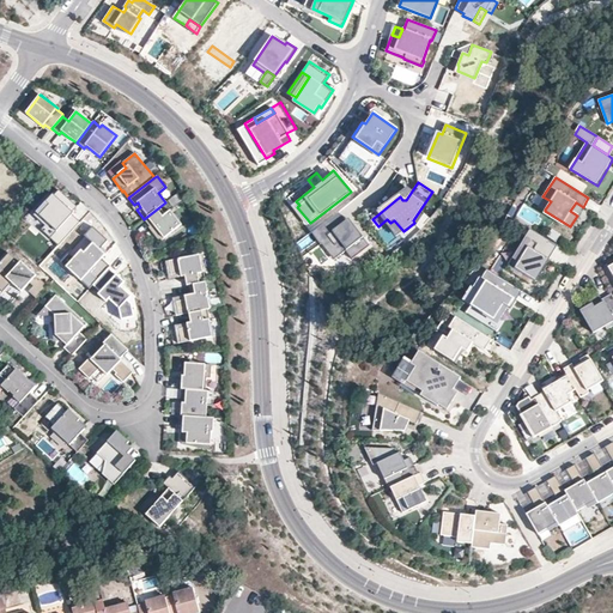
[(59,246),(80,222),(72,214),(74,210),(66,202),(70,199),(59,189),(54,195),(53,194),(46,201),(49,205),(38,216),(47,223),(44,226),(41,230),(59,246)]
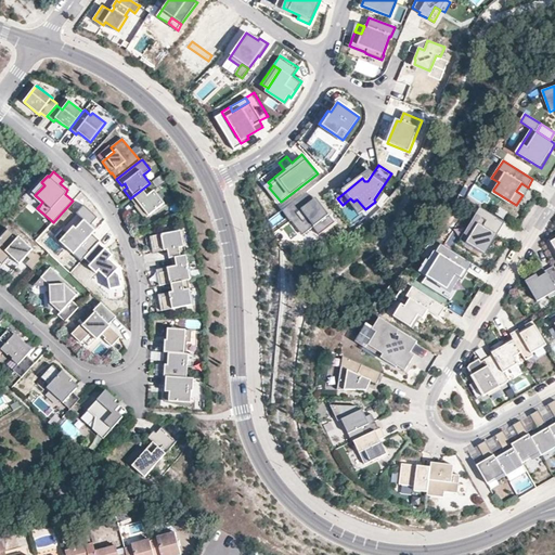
[(493,190),(499,182),(492,179),(488,186),(493,190)]
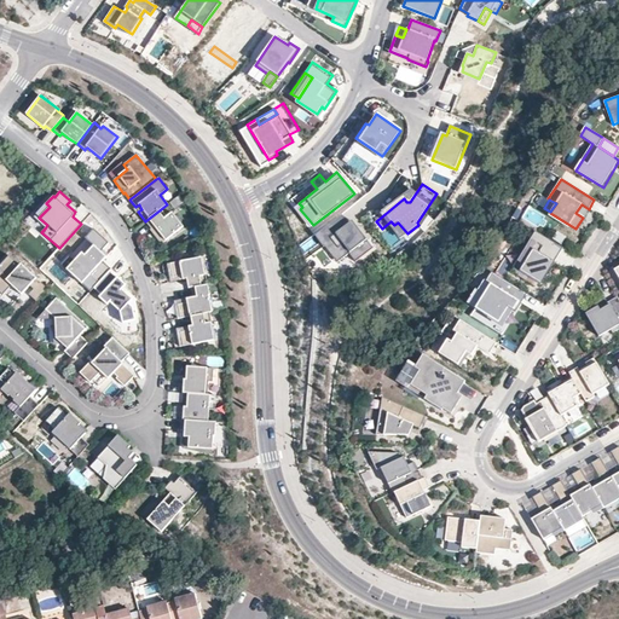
[(67,204),(75,212),(79,208),(70,201),(67,204)]
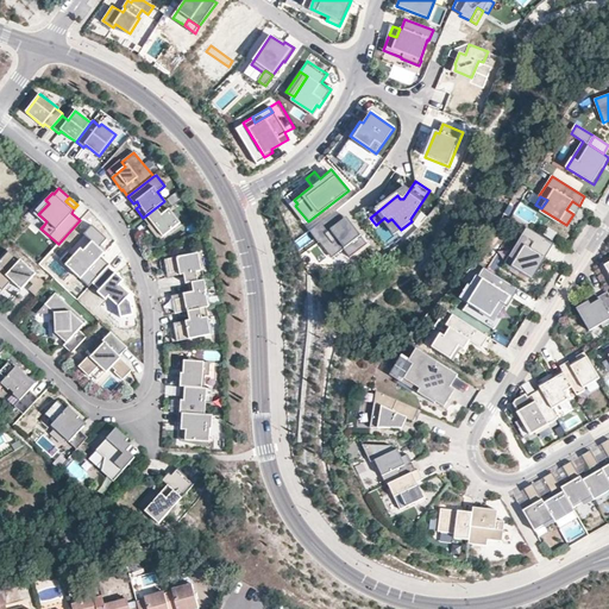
[(33,214),(44,225),(46,221),(38,214),(49,203),(45,200),(33,214)]
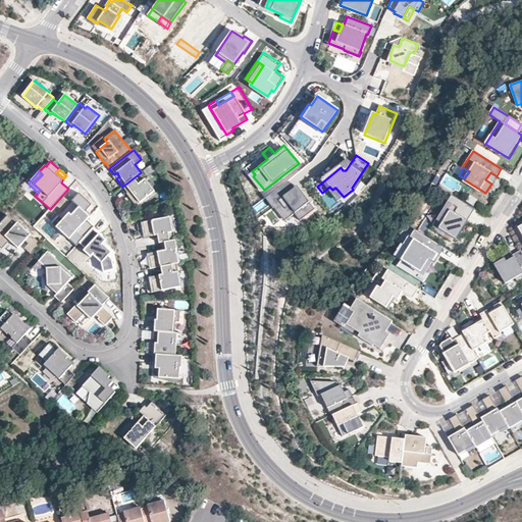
[(490,172),(485,179),(491,184),(497,176),(490,172)]
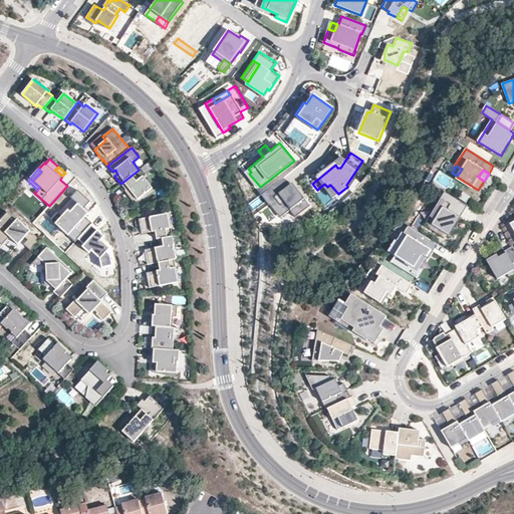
[(153,188),(143,177),(139,180),(134,174),(120,184),(125,190),(124,191),(134,203),(153,188)]
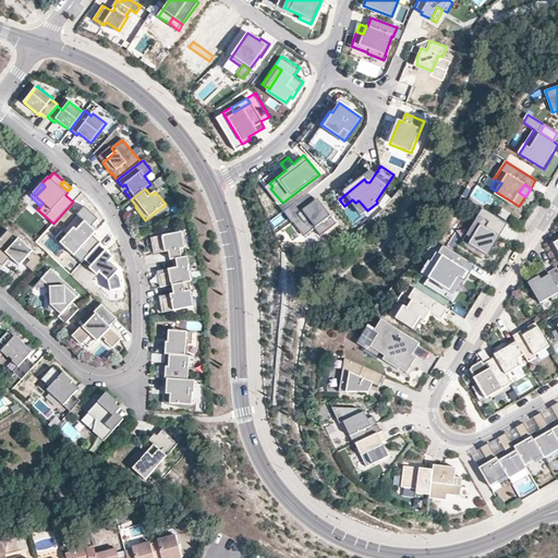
[(339,199),(332,192),(325,196),(331,205),(339,199)]
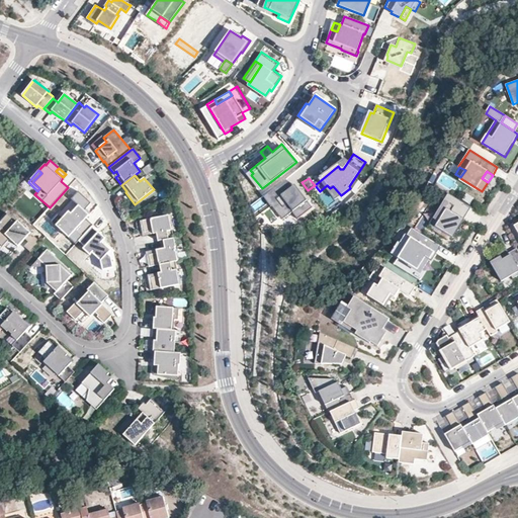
[(293,186),(287,179),(265,196),(272,205),(273,205),(278,201),(288,214),(293,210),(298,218),(314,206),(308,198),(305,201),(293,186)]
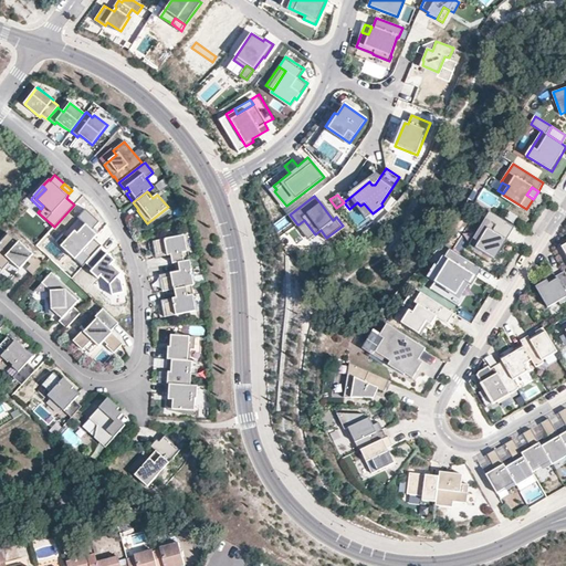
[(321,203),(333,220),(336,217),(324,201),(321,203)]
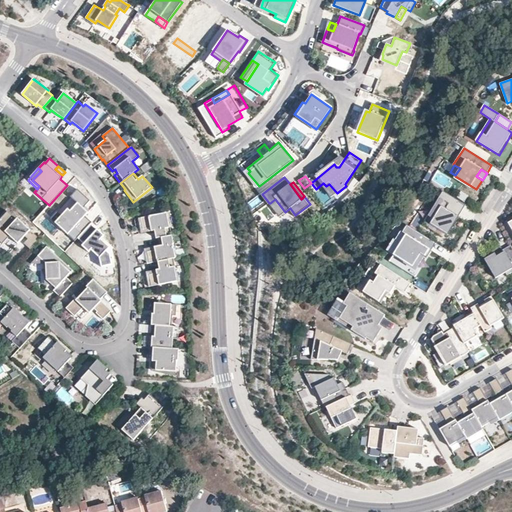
[(75,241),(92,223),(85,216),(88,213),(84,209),(90,201),(78,190),(70,197),(78,204),(70,212),(68,210),(60,219),(64,223),(60,227),(75,241)]
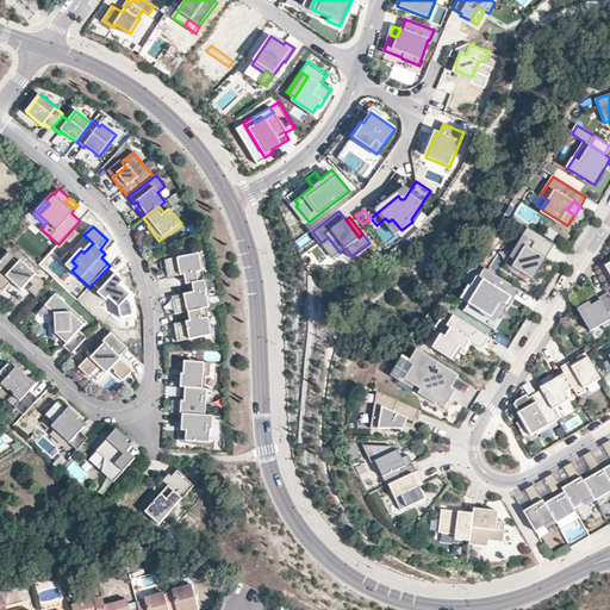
[(554,244),(527,228),(517,242),(524,246),(511,267),(531,280),(554,244)]
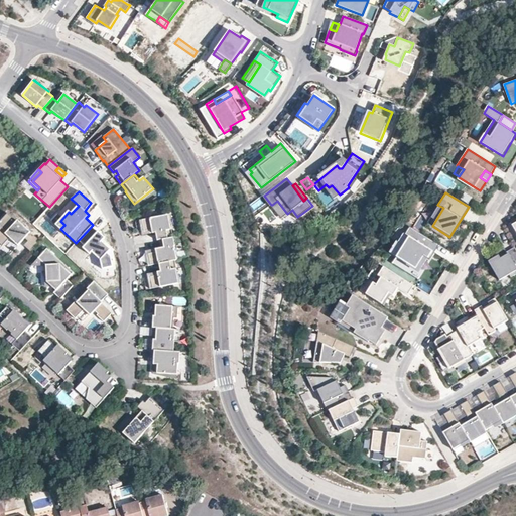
[(465,194),(461,200),(470,204),(473,198),(465,194)]
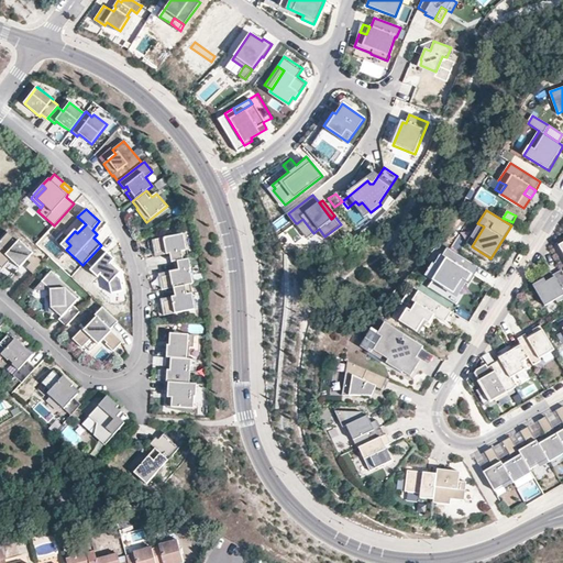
[(313,233),(302,219),(297,223),(308,238),(313,233)]
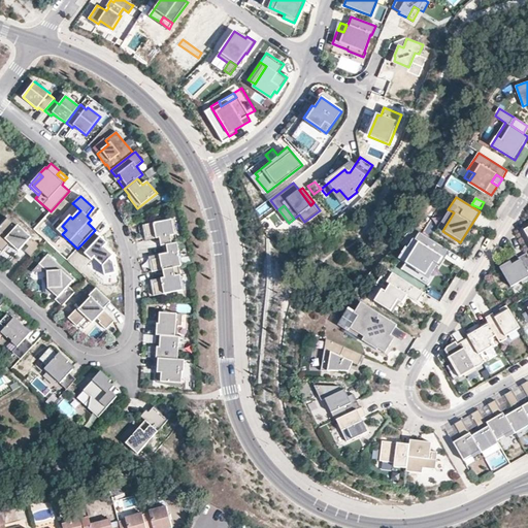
[(436,227),(442,231),(454,212),(448,209),(436,227)]
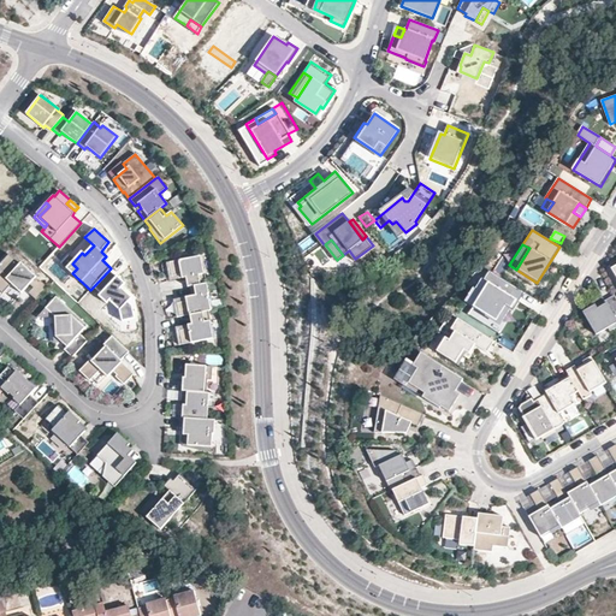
[(554,260),(566,267),(573,255),(561,248),(554,260)]
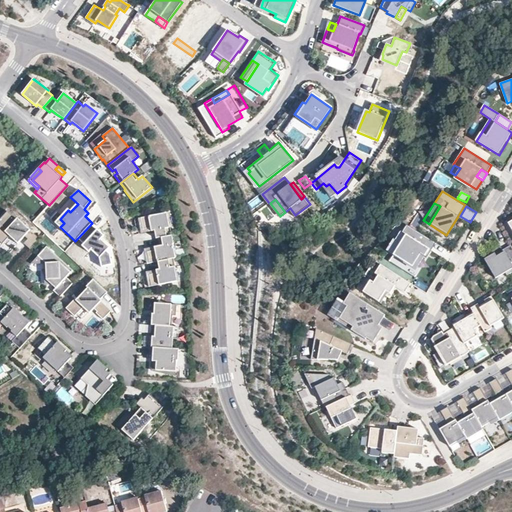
[(30,230),(17,219),(16,220),(8,212),(0,220),(0,225),(0,242),(2,244),(9,236),(18,244),(25,236),(28,239),(24,244),(30,250),(40,239),(33,233),(32,235),(29,232),(30,230)]
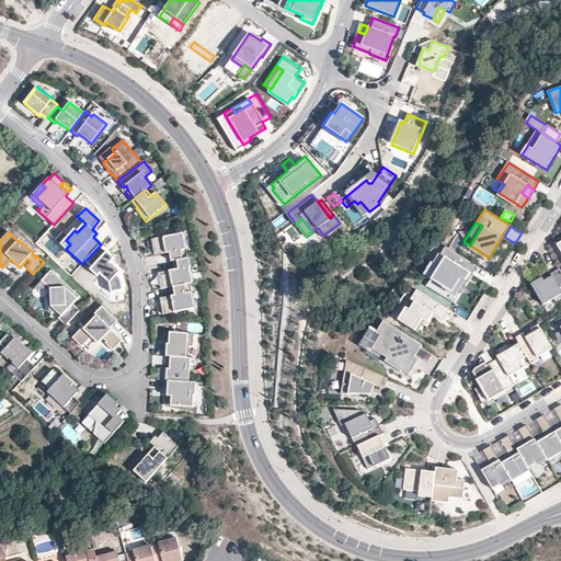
[(174,261),(189,259),(187,249),(186,249),(183,233),(155,239),(157,252),(165,250),(168,250),(169,253),(172,252),(174,261)]
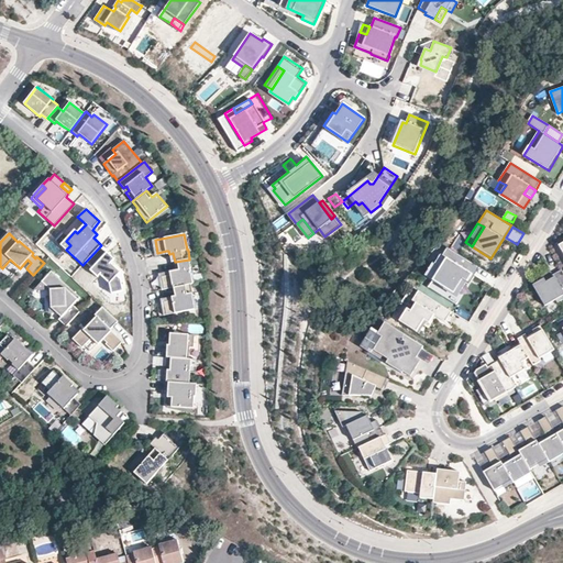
[(66,250),(70,245),(66,241),(62,236),(56,242),(66,250)]
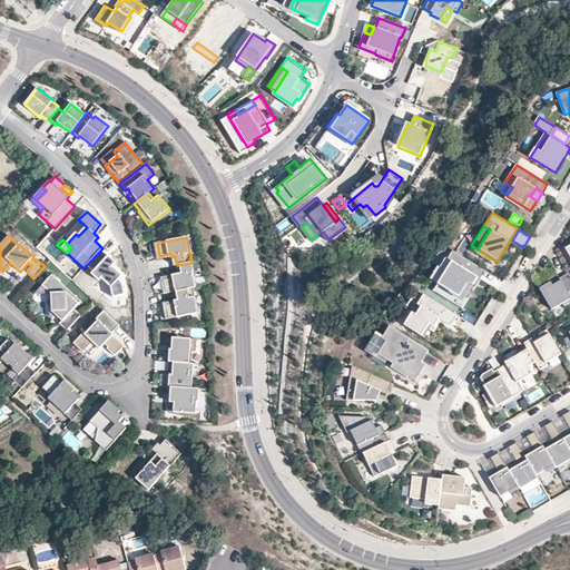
[(480,279),(485,271),(453,251),(448,258),(452,261),(438,283),(454,294),(453,296),(460,302),(471,284),(472,284),(477,277),(480,279)]
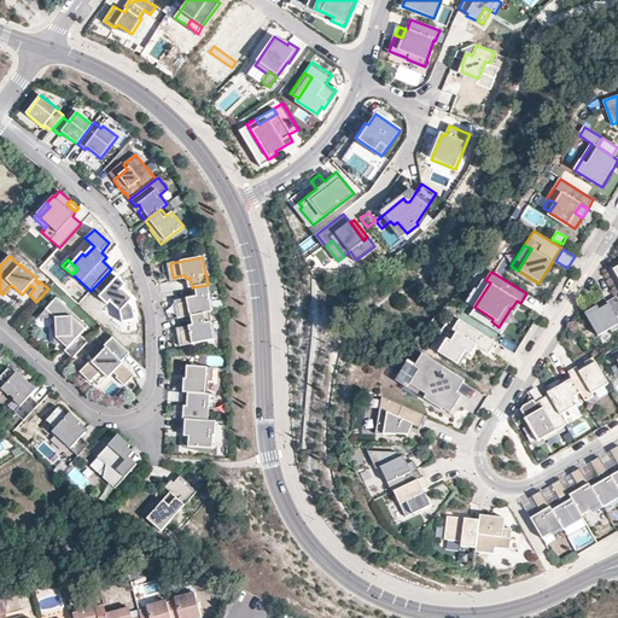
[(112,273),(97,290),(104,296),(100,299),(109,305),(112,303),(122,313),(123,324),(136,321),(135,309),(128,305),(133,302),(123,292),(128,289),(112,273)]
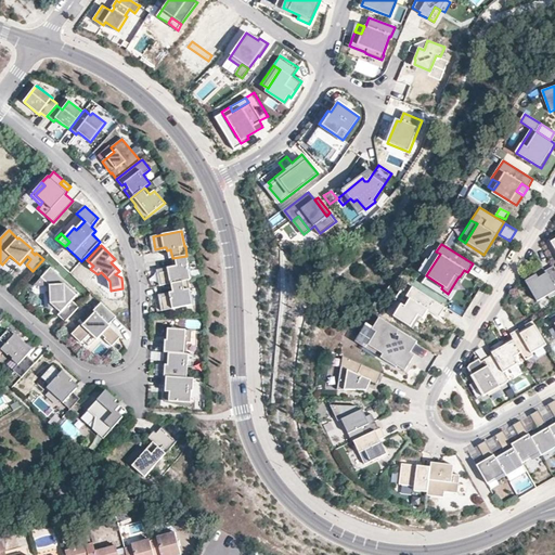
[(426,275),(440,254),(433,249),(420,271),(426,275)]
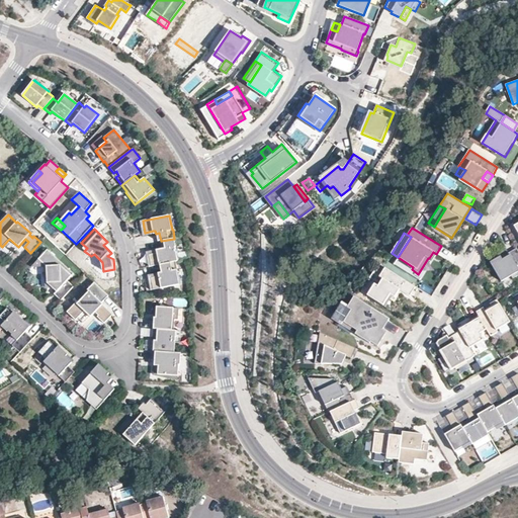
[(174,239),(161,241),(162,249),(158,250),(159,253),(157,253),(149,255),(151,266),(162,264),(175,262),(177,261),(175,247),(176,247),(174,239)]
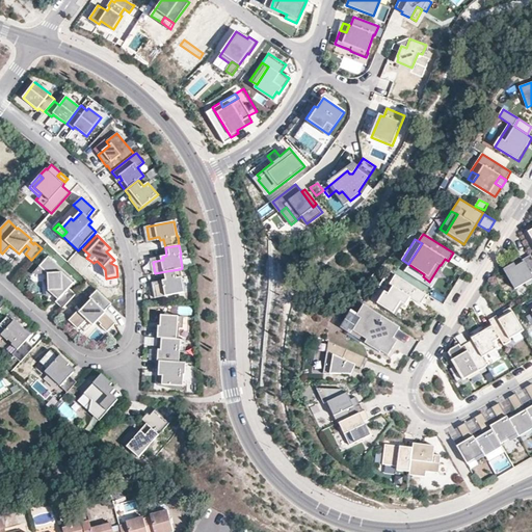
[(531,283),(531,273),(531,272),(531,271),(531,256),(531,255),(523,260),(525,263),(516,267),(515,264),(504,270),(515,289),(526,283),(527,286),(531,283)]
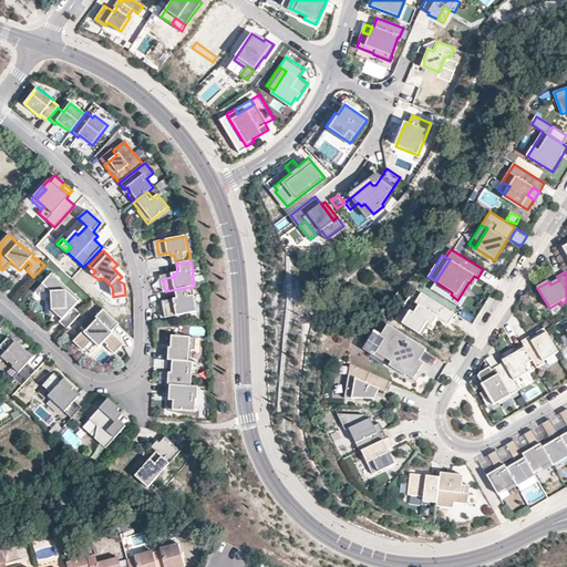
[(81,313),(73,307),(81,299),(52,272),(42,284),(51,291),(52,310),(58,310),(58,316),(62,319),(59,322),(66,329),(81,313)]
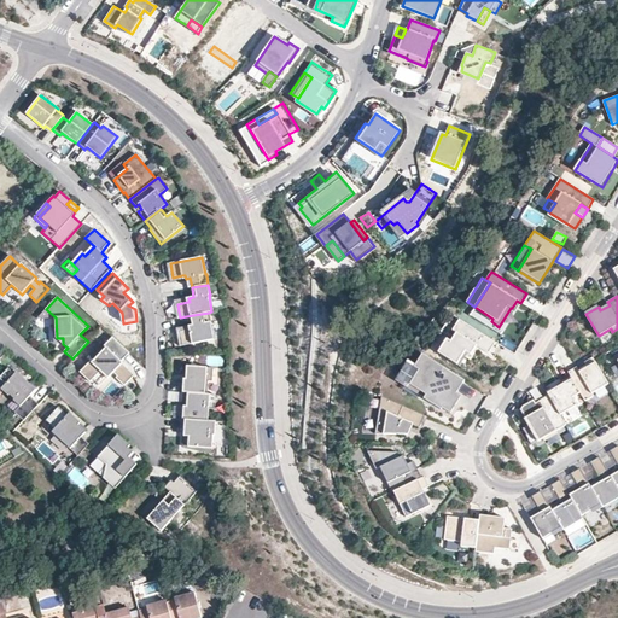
[(211,322),(209,313),(193,315),(194,325),(191,326),(191,330),(188,330),(180,331),(182,345),(214,340),(210,322),(211,322)]
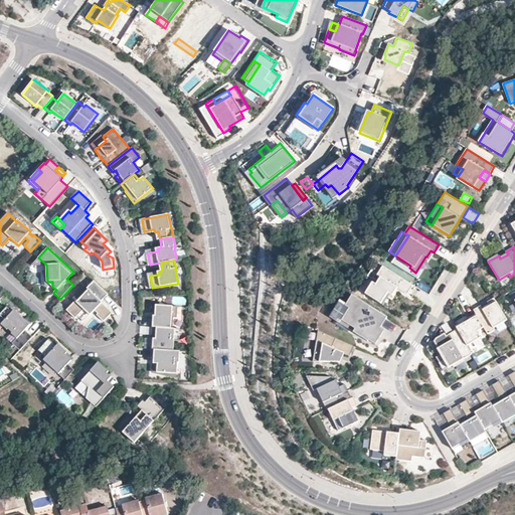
[(407,294),(412,285),(383,267),(378,275),(381,277),(376,284),(373,282),(366,294),(381,303),(388,292),(392,295),(396,288),(407,294)]
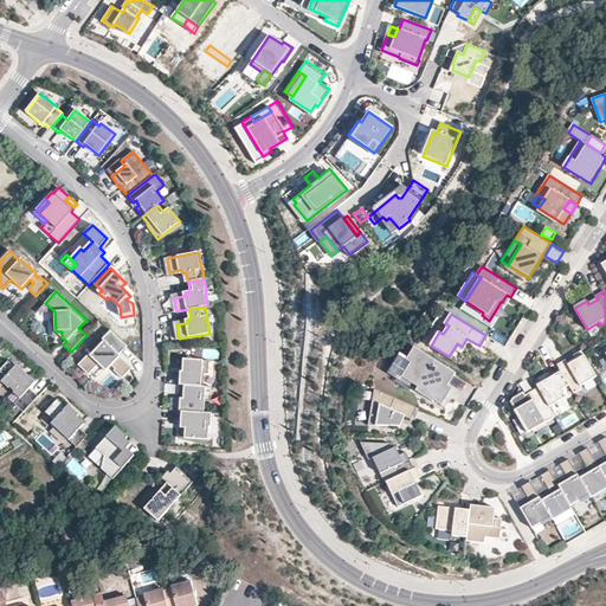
[(120,355),(127,347),(110,331),(102,340),(104,341),(91,356),(89,354),(78,366),(89,375),(100,365),(107,372),(111,366),(116,369),(115,371),(122,379),(133,368),(120,356),(121,356),(120,355)]
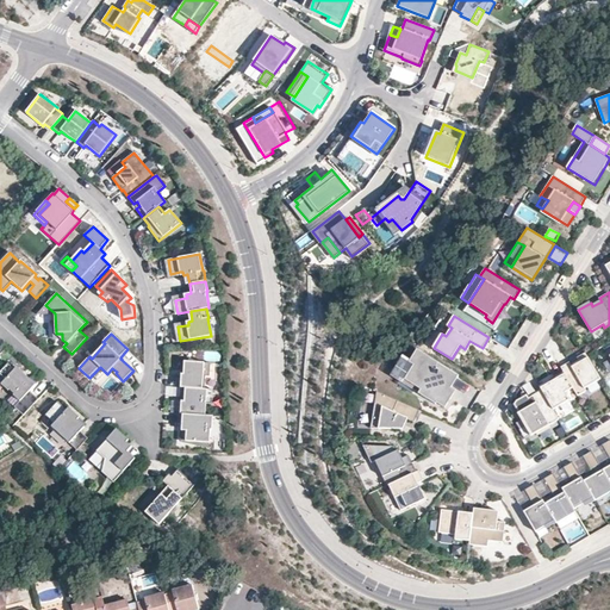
[(454,360),(462,348),(460,346),(452,359),(454,360)]
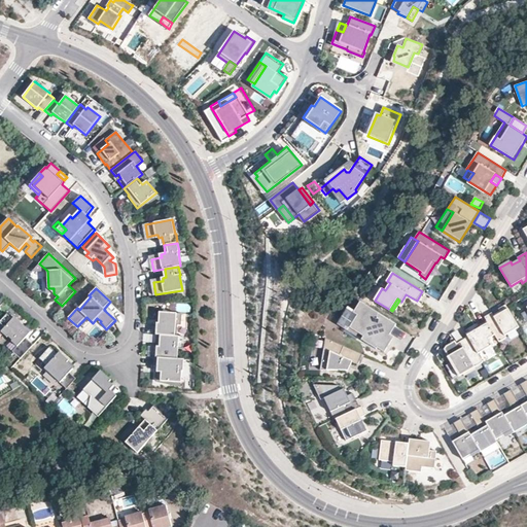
[(178,303),(176,309),(189,312),(190,305),(178,303)]
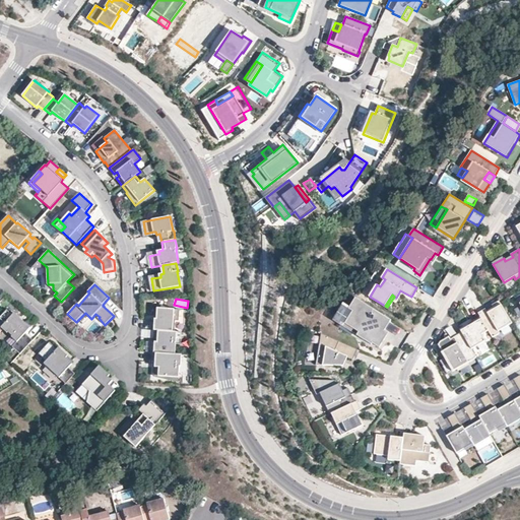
[(342,305),(333,320),(356,335),(359,331),(345,323),(360,301),(356,299),(349,310),(342,305)]
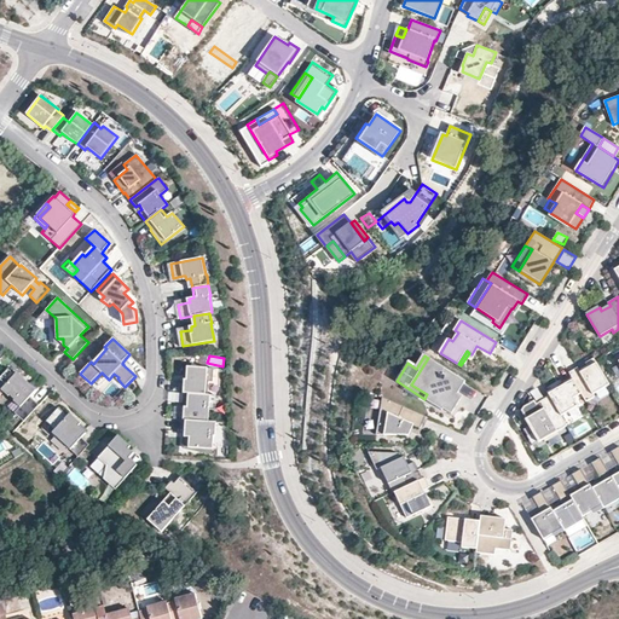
[(578,366),(568,371),(572,376),(580,393),(585,400),(595,395),(593,393),(609,383),(594,357),(585,362),(588,366),(580,371),(578,366)]
